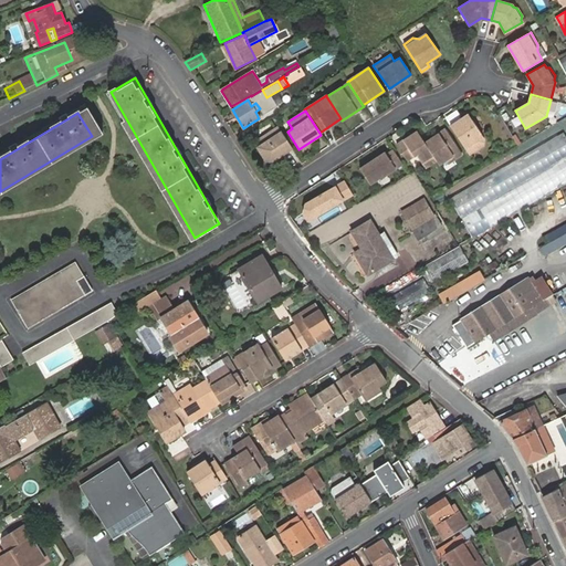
[(467,115),(449,126),(468,155),(482,146),(483,140),(467,115)]
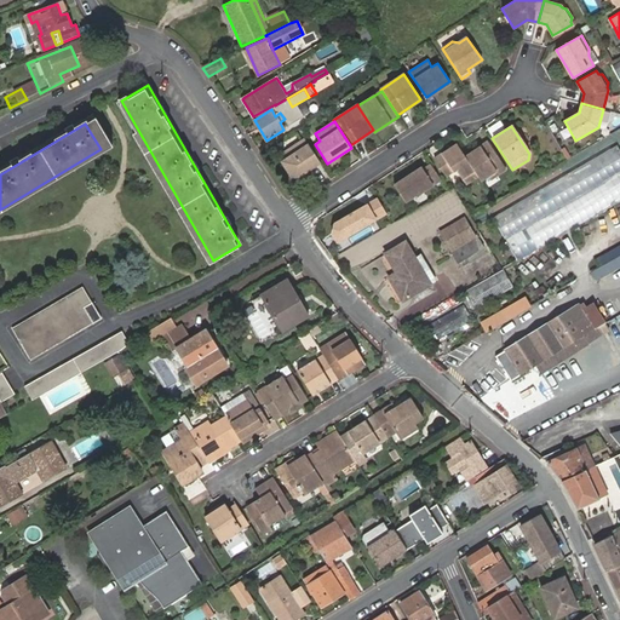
[(298,177),(320,162),(304,139),(277,158),(291,176),(298,177)]
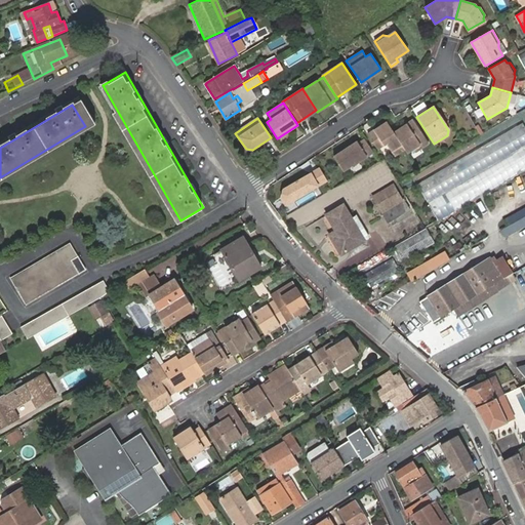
[(404,149),(407,153),(413,149),(415,152),(429,144),(413,120),(394,132),(404,149)]
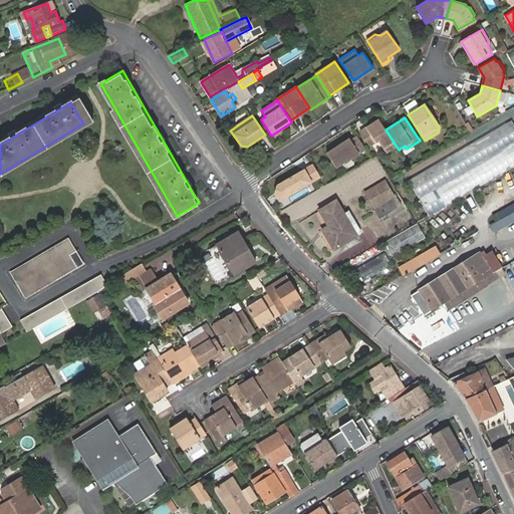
[(386,130),(378,119),(360,131),(370,146),(378,141),(387,153),(396,146),(386,130)]
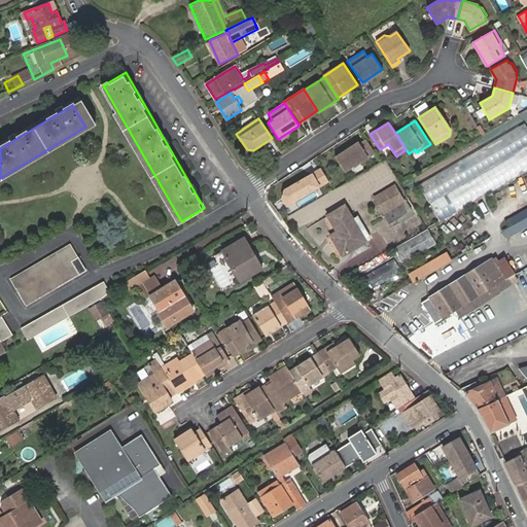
[(526,127),(525,124),(418,184),(438,220),(526,170),(526,127)]
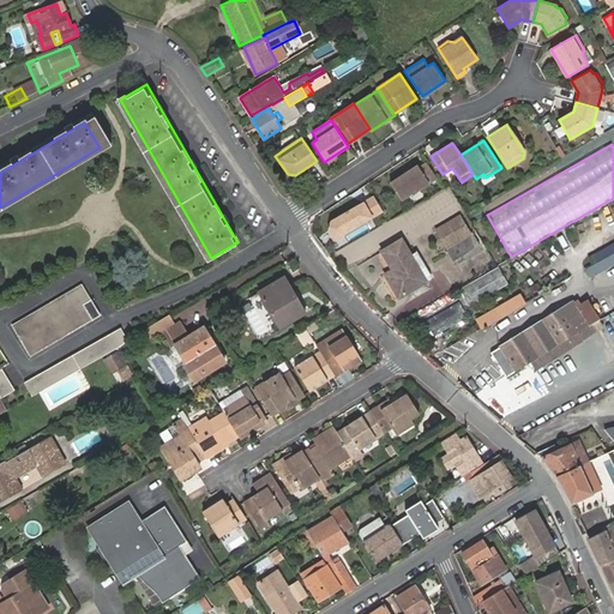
[(437,179),(427,163),(420,168),(417,166),(391,184),(402,200),(413,193),(414,194),(437,179)]
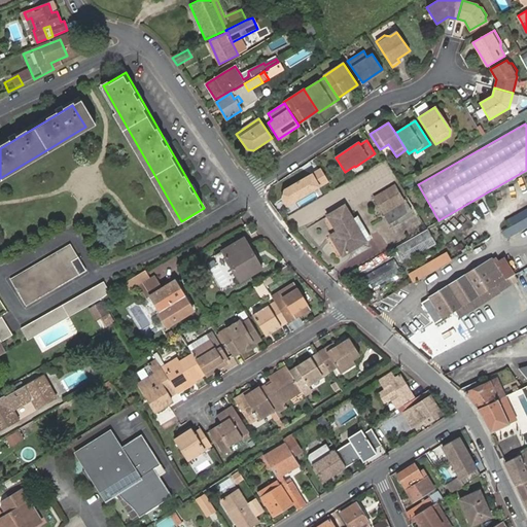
[(296,182),(283,189),(282,199),(287,206),(328,182),(320,168),(296,181),(296,182)]
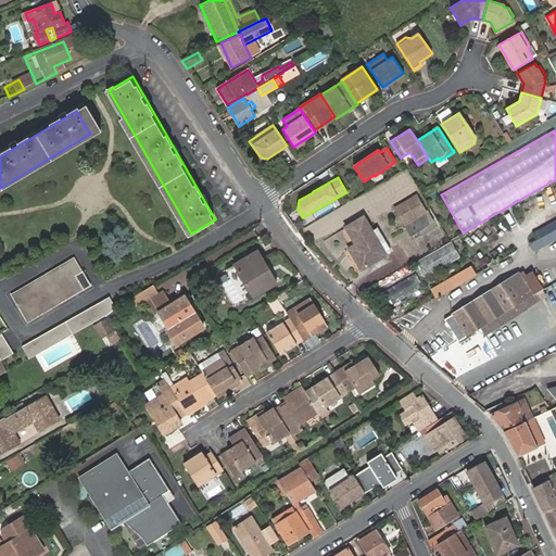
[(417,197),(396,206),(412,235),(428,226),(422,214),(427,213),(417,197)]
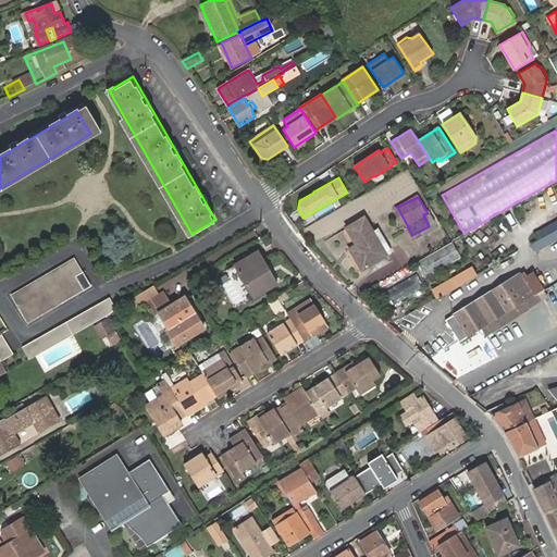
[(385,254),(391,250),(379,230),(373,233),(364,219),(346,229),(356,246),(357,247),(359,245),(361,248),(351,254),(361,271),(386,257),(385,254)]
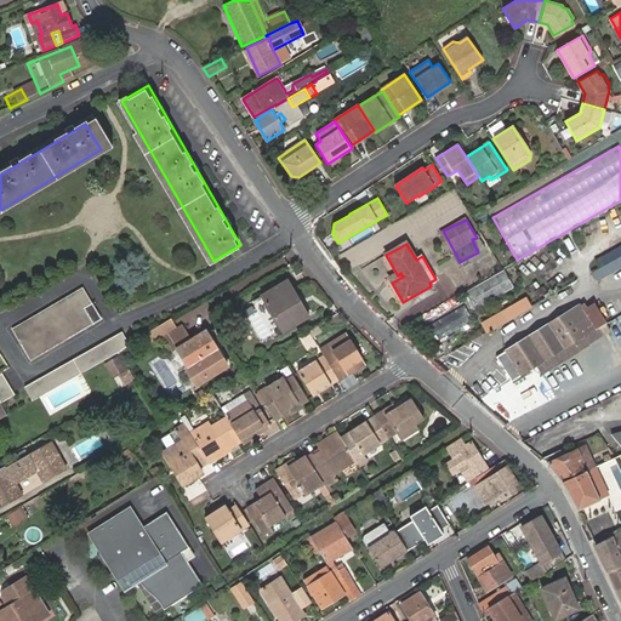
[(620,251),(591,269),(592,272),(597,279),(620,265),(620,251)]
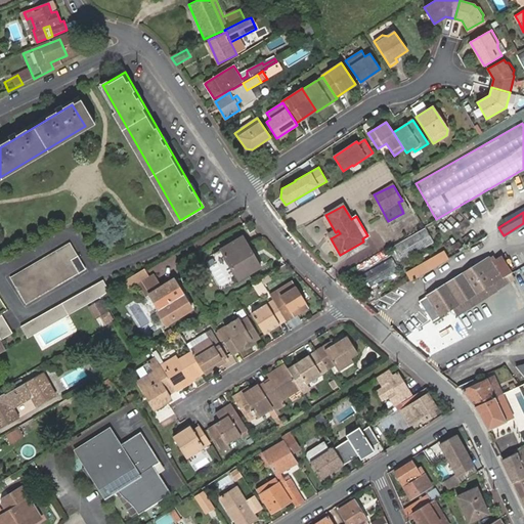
[(398,259),(435,245),(429,228),(392,244),(398,259)]
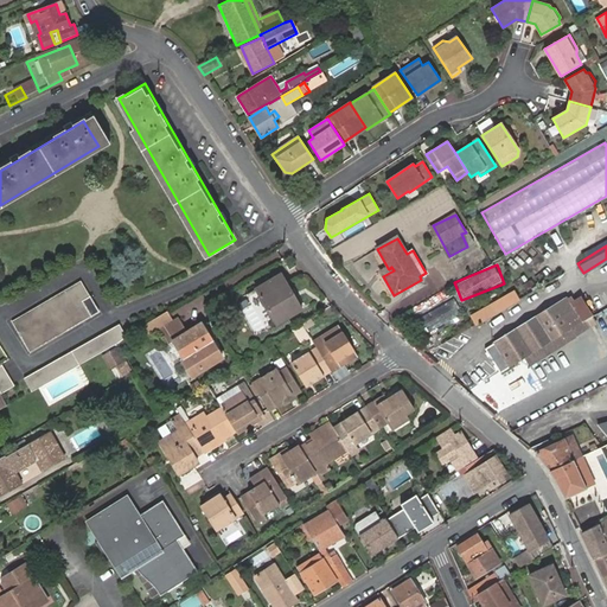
[(389,269),(388,268),(381,273),(383,276),(394,270),(391,267),(389,269)]
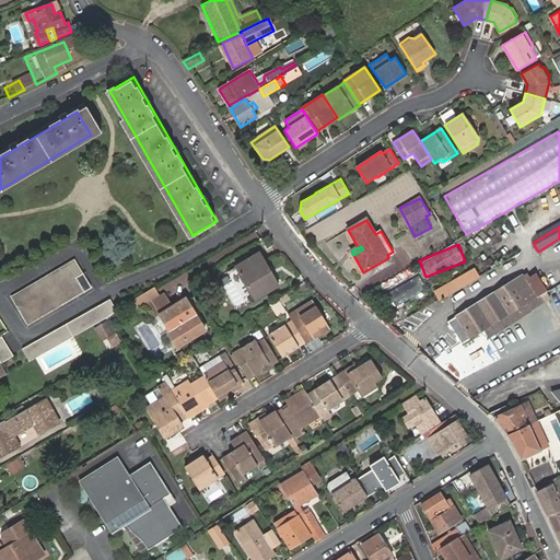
[(260,255),(236,269),(256,300),(279,287),(260,255)]
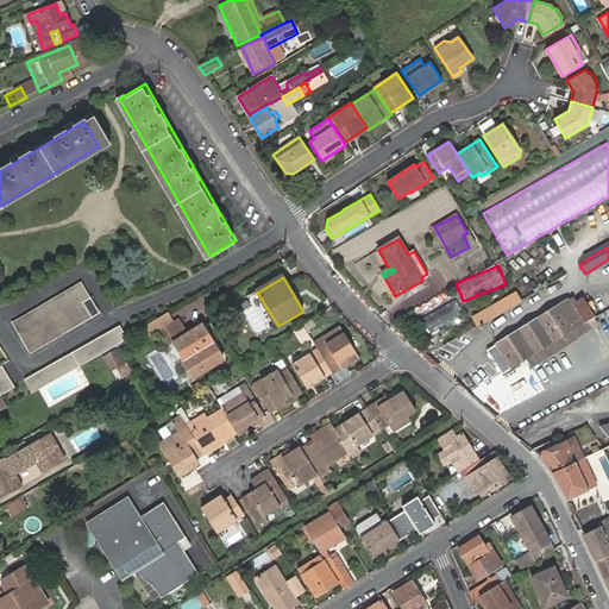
[(75,282),(7,327),(26,355),(93,311),(75,282)]
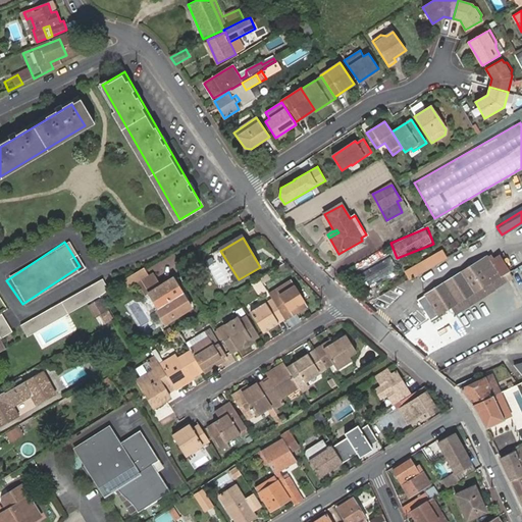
[(439,249),(405,270),(410,278),(445,257),(439,249)]
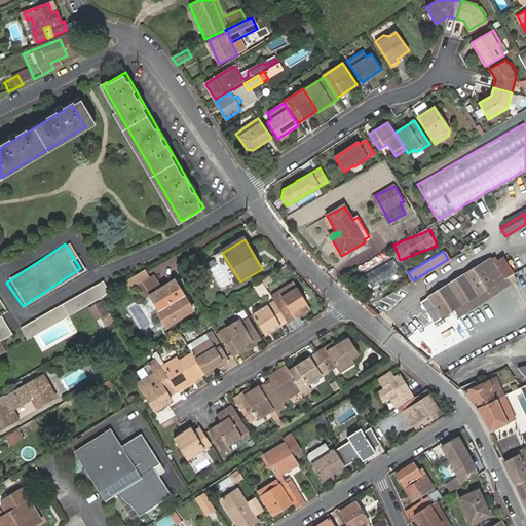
[(495,261),(424,303),(436,324),(517,276),(508,260),(501,263),(499,260),(495,262),(495,261)]
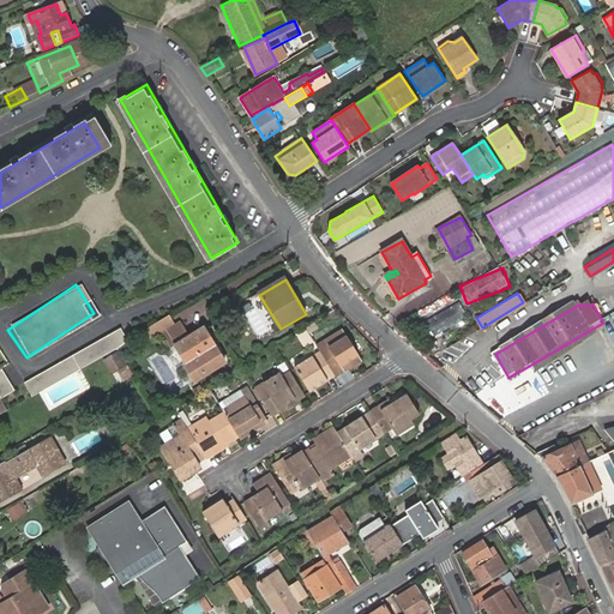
[(434,333),(468,319),(462,305),(428,318),(434,333)]
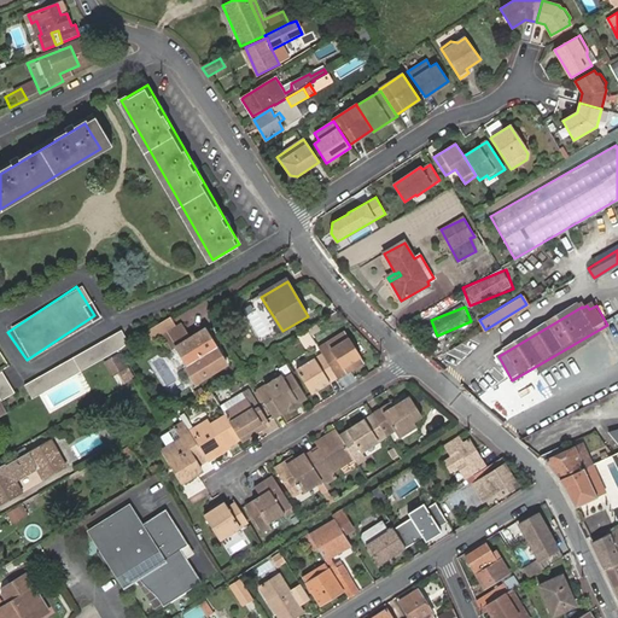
[(191,378),(221,360),(203,332),(185,343),(176,330),(162,339),(170,354),(174,351),(191,378)]
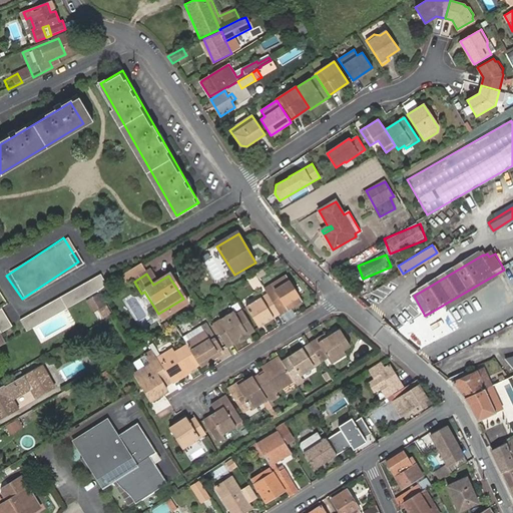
[(99,290),(100,289),(104,287),(97,275),(18,321),(25,333),(58,315),(88,297),(98,291),(99,290)]
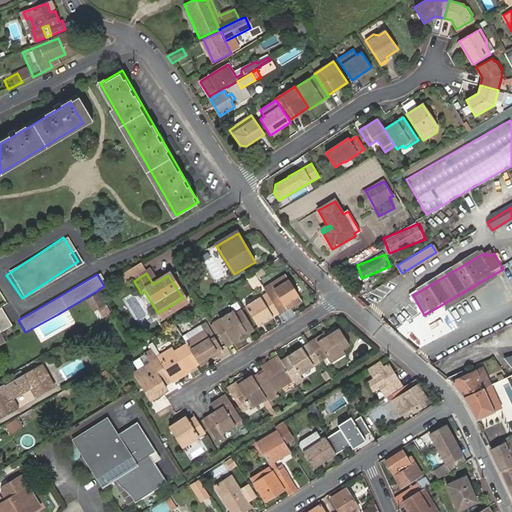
[(287,278),(268,290),(270,294),(282,314),(289,310),(288,308),(292,305),(294,307),(304,301),(295,285),(292,287),(287,278)]
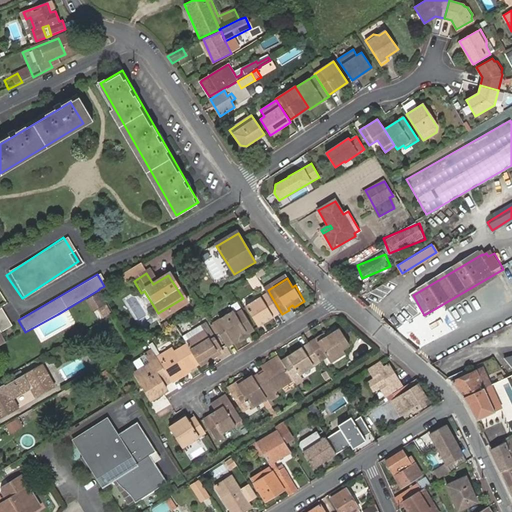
[(106,301),(99,289),(98,290),(88,296),(95,307),(106,301)]
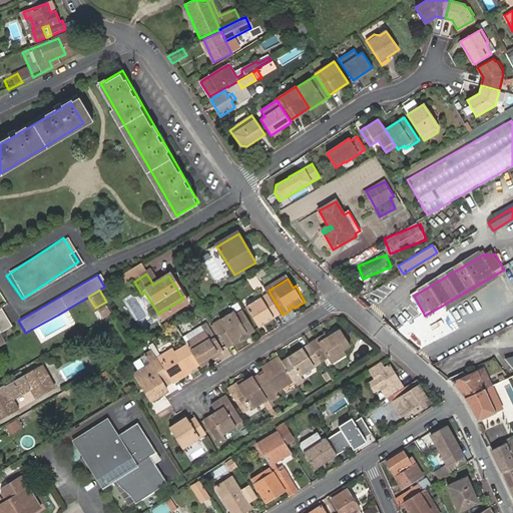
[(267,325),(283,315),(271,295),(249,307),(260,324),(265,321),(267,325)]
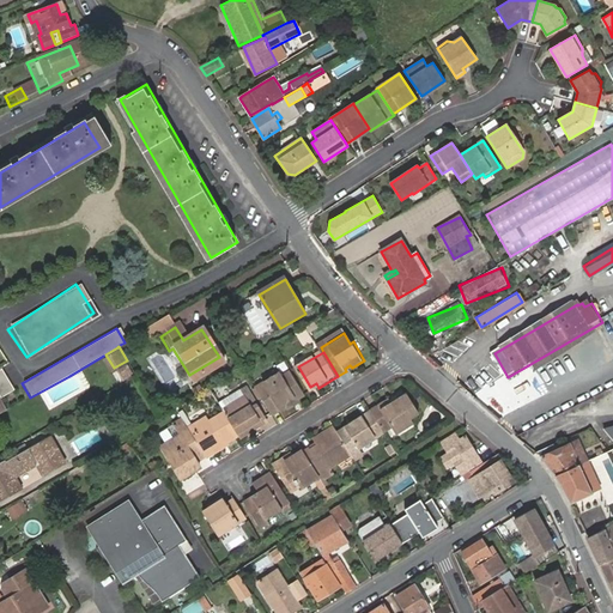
[(222,362),(219,357),(189,375),(192,380),(222,362)]
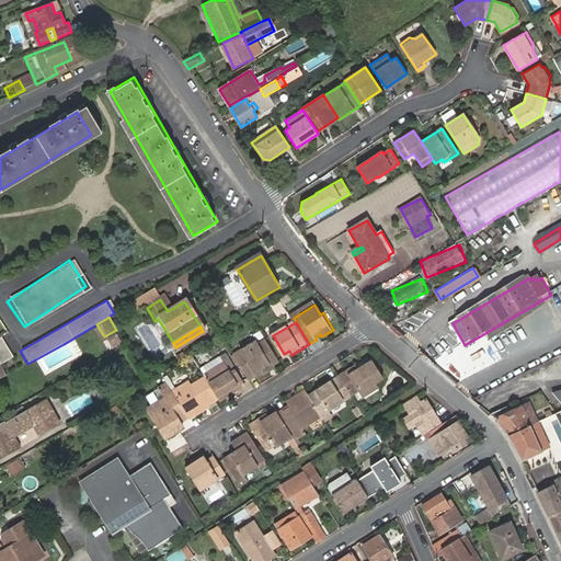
[(0,338),(0,364),(0,365),(13,357),(2,338),(0,338)]
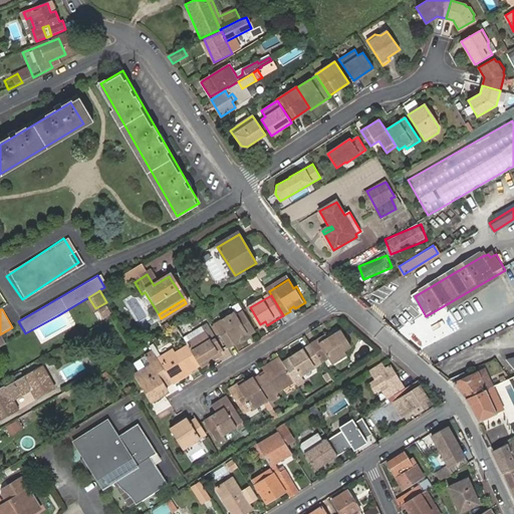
[(258,330),(246,311),(240,314),(238,312),(216,325),(230,347),(243,339),(245,334),(250,335),(258,330)]
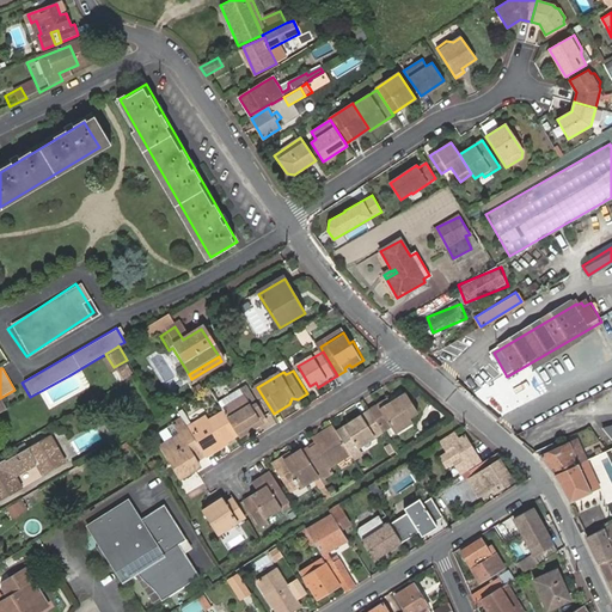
[(246,395),(225,408),(228,414),(240,434),(242,436),(254,429),(252,428),(259,423),(261,424),(270,420),(249,385),(243,389),(246,395)]
